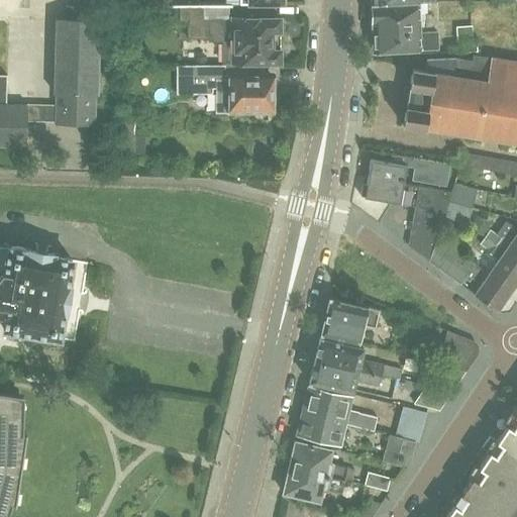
[(418,16),(417,3),(372,4),(374,52),(435,49),(435,33),(425,33),(424,16),(418,16)]
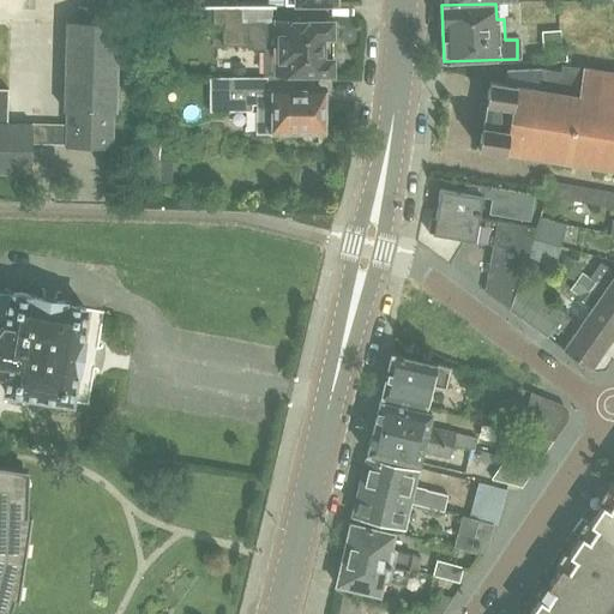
[(67,125),(50,124),(50,142),(66,142),(66,146),(112,149),(112,113),(116,113),(118,68),(138,68),(138,47),(131,46),(131,24),(107,23),(106,7),(79,7),(80,22),(68,22),(66,110),(68,110),(67,125)]
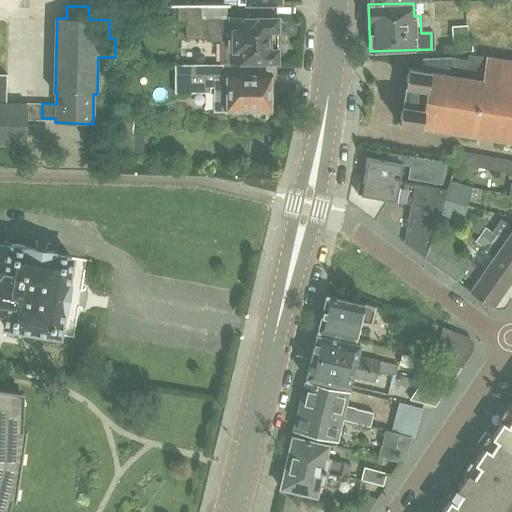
[(201,24),(201,19),(200,7),(176,7),(176,23),(185,23),(185,24),(201,24)]
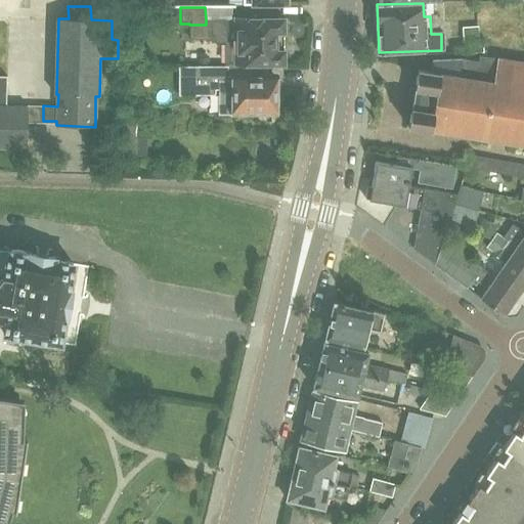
[(225,19),(206,19),(206,25),(189,25),(190,38),(211,38),(211,43),(225,43),(224,64),(284,64),(284,18),(225,17),(225,19)]
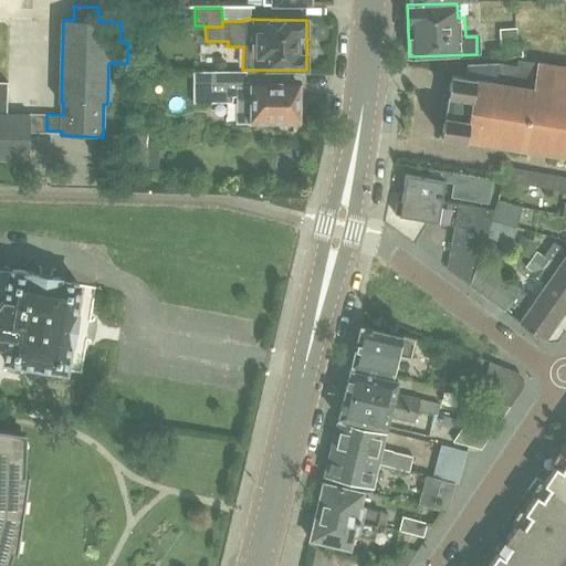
[(502,50),(490,51),(491,58),(520,56),(516,27),(498,28),(500,45),(501,45),(502,50)]
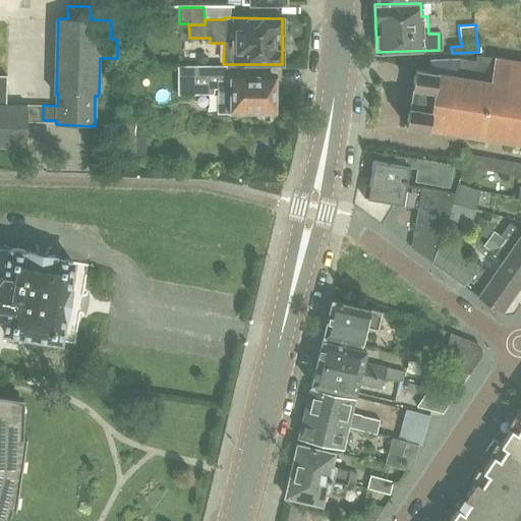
[(520,62),(496,58),(491,82),(414,69),(411,87),(413,88),(409,108),(408,108),(405,126),(520,145),(520,62)]
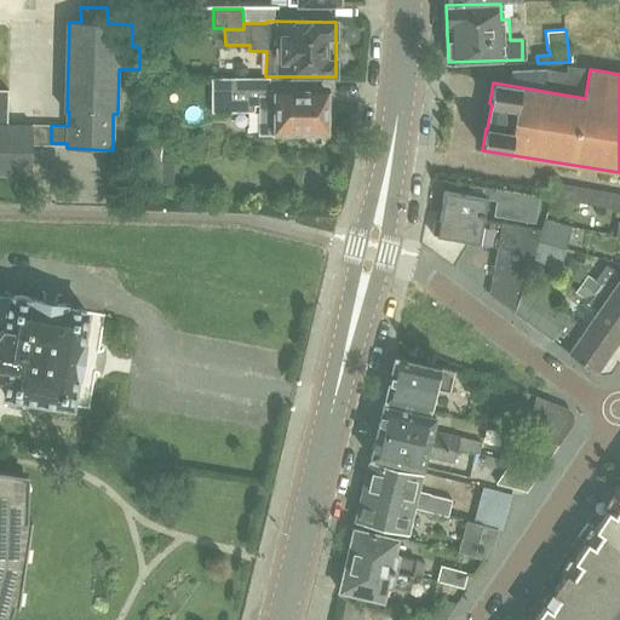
[(51,125),(41,125),(42,80),(7,79),(7,92),(0,92),(0,174),(32,177),(32,142),(51,143),(51,125)]
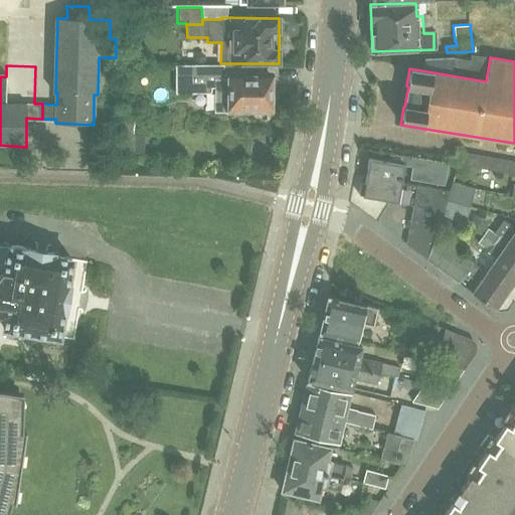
[(245,114),(246,111),(270,111),(270,106),(272,105),(272,99),(270,97),(270,75),(223,75),(223,65),(175,65),(175,94),(211,94),(211,88),(214,88),(214,93),(215,93),(215,111),(234,111),(236,114),(245,114)]
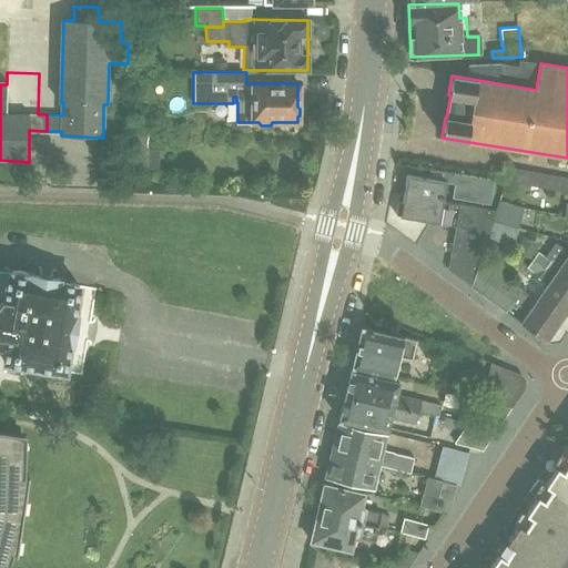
[(128,168),(158,170),(159,149),(146,148),(148,128),(135,127),(134,145),(130,145),(128,168)]
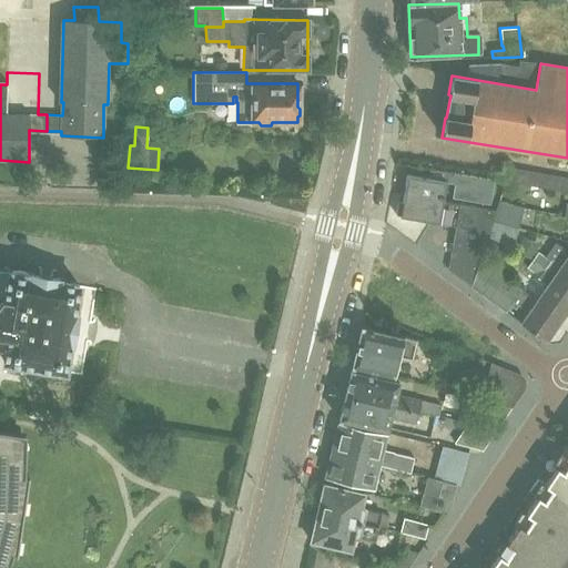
[(407,175),(403,203),(398,203),(396,215),(401,215),(401,216),(456,226),(448,270),(452,273),(472,287),(480,260),(487,237),(492,224),(496,211),(443,202),(446,183),(455,184),(453,198),(490,204),(494,181),(429,170),(429,171),(432,171),(430,180),(427,179),(407,175)]
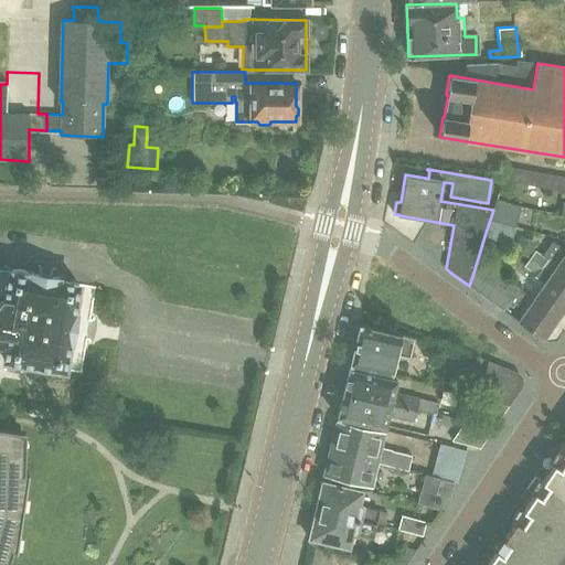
[(497,200),(493,210),(489,223),(514,230),(521,208),(497,200)]
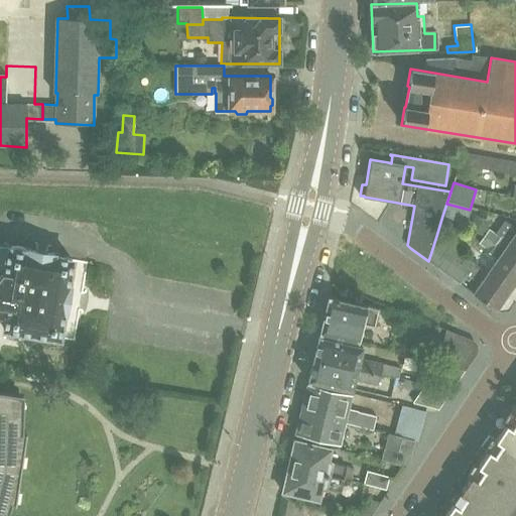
[(470,210),(446,204),(442,216),(465,226),(470,210)]
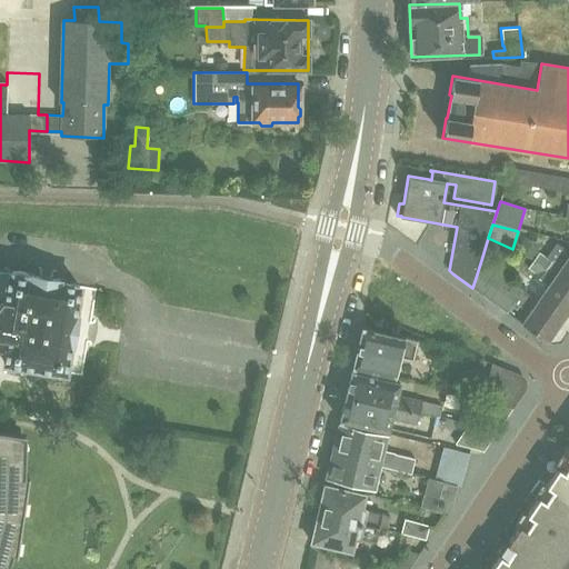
[(523,237),(517,252),(533,259),(540,245),(523,237)]
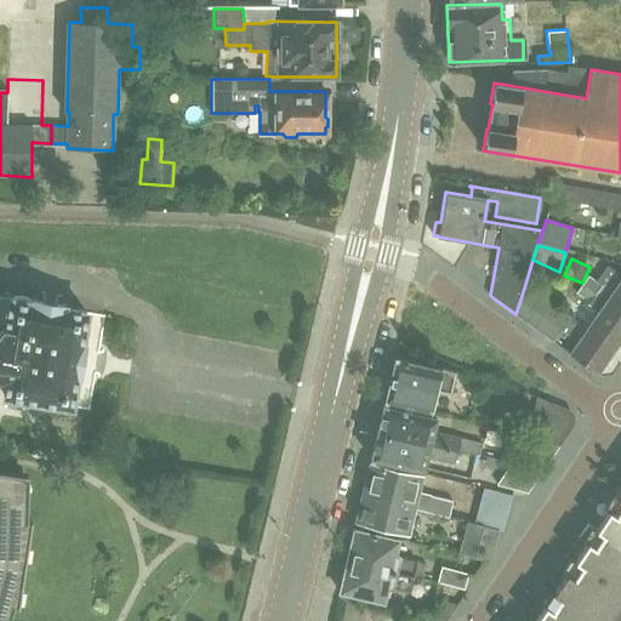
[(546,294),(557,277),(540,266),(529,283),(546,294)]
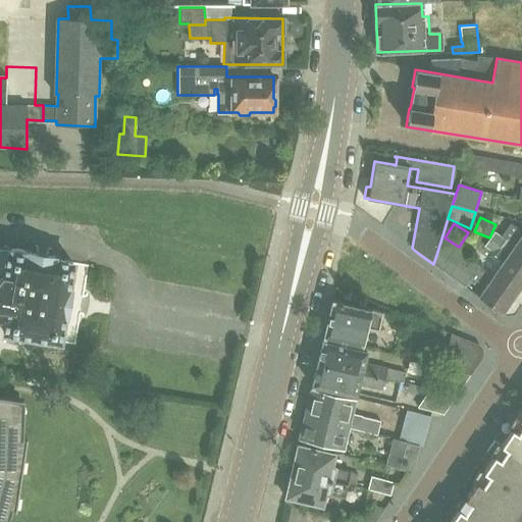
[(494,231),(489,239),(521,261),(521,233),(516,243),(508,238),(506,240),(494,231)]
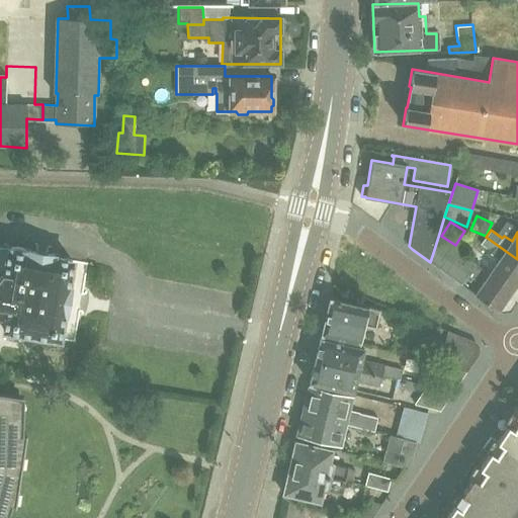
[(489,274),(438,237),(430,262),(461,284),(465,279),(469,282),(472,277),(482,284),(475,294),(498,311),(512,290),(489,274)]
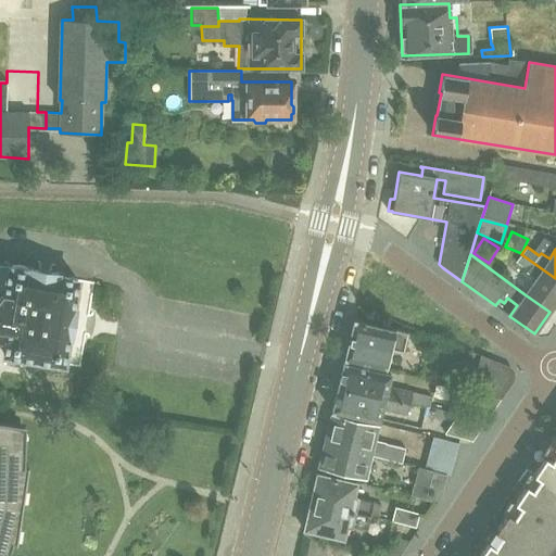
[(555,278),(521,254),(516,262),(528,270),(527,273),(535,279),(525,294),(550,312),(555,302),(555,278)]
